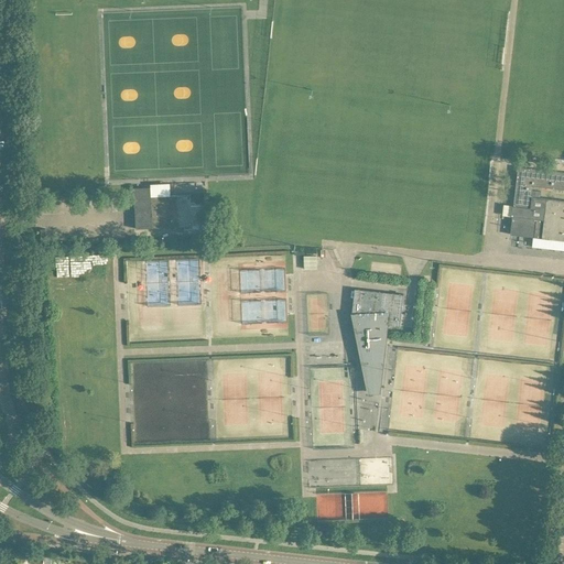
[(563,172),(518,167),(513,206),(530,208),(531,197),(540,198),(540,192),(532,191),(533,185),(563,188),(563,172)]
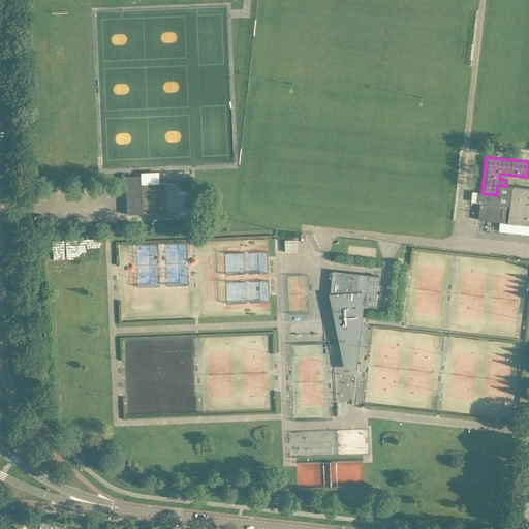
[(179,183),(142,184),(141,182),(126,182),(126,193),(127,214),(173,212),(173,218),(192,217),(191,184),(180,185),(179,183)]
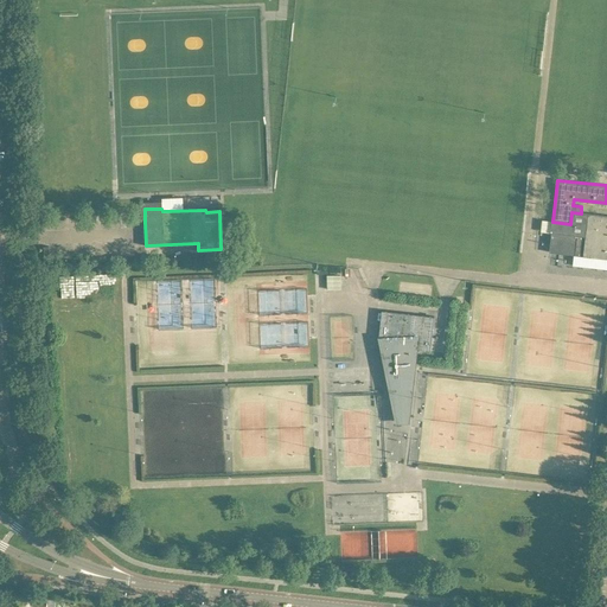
[(549,253),(582,256),(587,213),(581,213),(572,212),(570,224),(553,222),(549,253)]
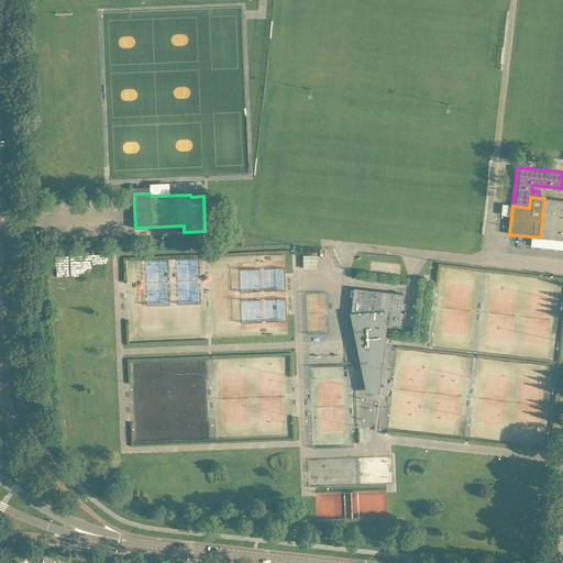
[(562,200),(544,198),(540,238),(562,240),(562,200)]
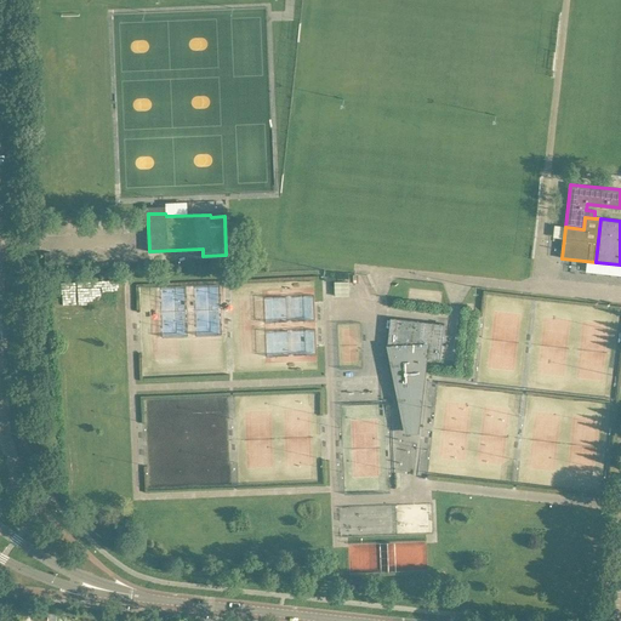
[(440,359),(442,343),(444,324),(391,318),(388,335),(387,343),(387,345),(387,347),(389,347),(392,364),(398,364),(405,399),(421,398),(426,358),(431,359),(440,359)]
